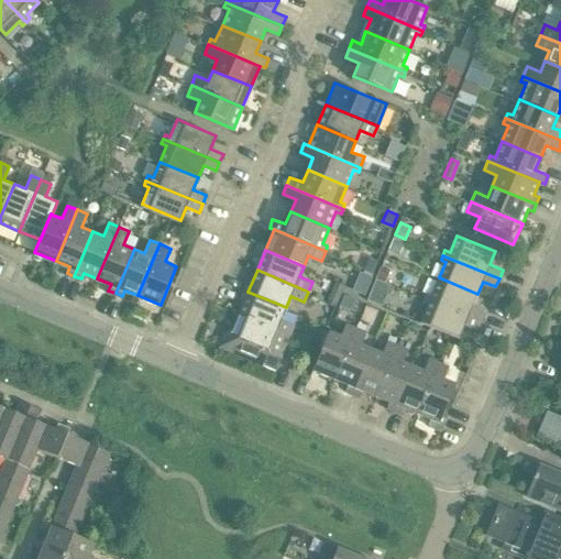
[(388,282),(376,276),(367,297),(381,303),(388,282)]
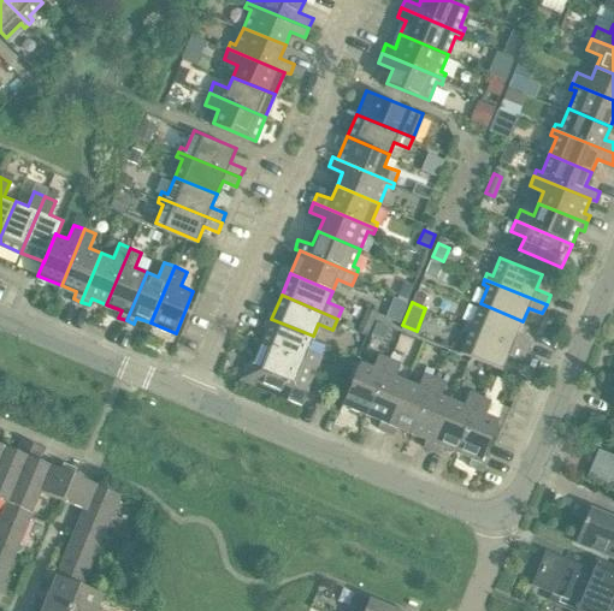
[(517,334),(523,321),(480,303),(473,321),(468,319),(466,324),(527,350),(531,340),(517,334)]
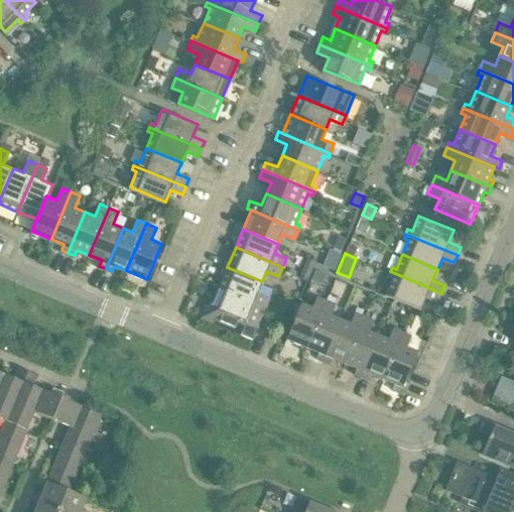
[(258,291),(262,281),(227,267),(219,286),(241,296),(266,305),(270,296),(258,291)]
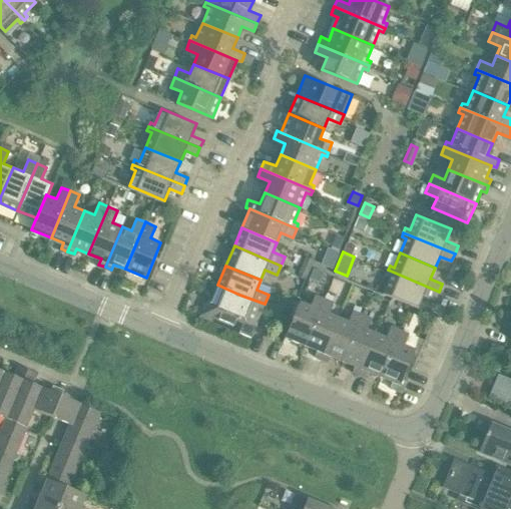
[(436,299),(439,292),(388,270),(386,275),(390,276),(384,292),(419,306),(424,294),(436,299)]
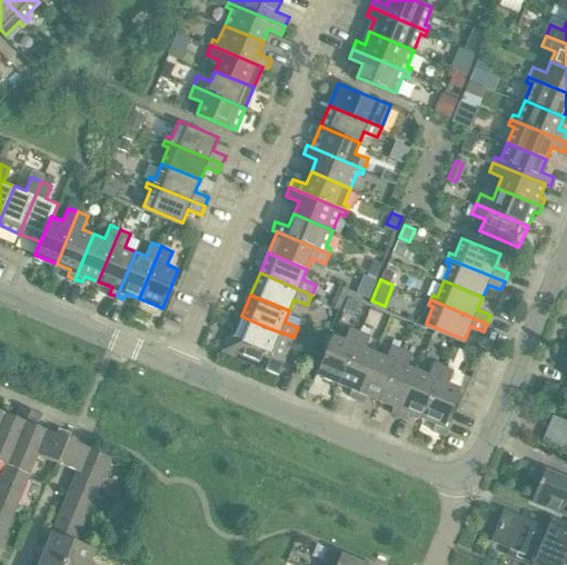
[(279,372),(294,337),(266,327),(241,316),(234,335),(228,334),(222,348),(266,367),(279,372)]
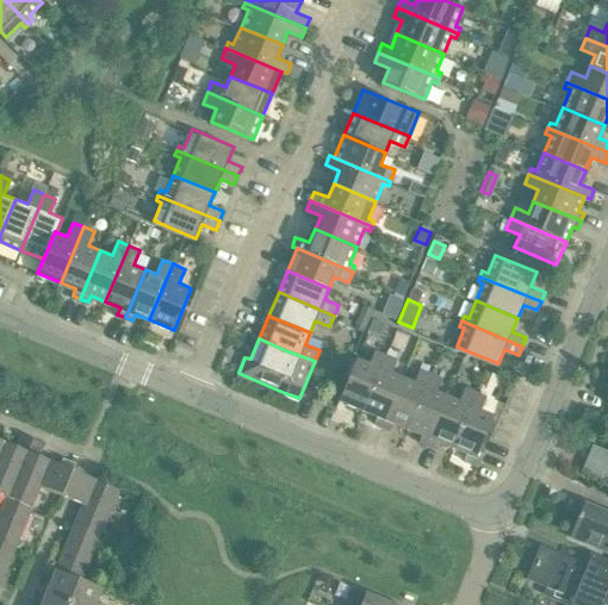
[(364,409),(389,347),(380,343),(378,349),(376,348),(370,362),(358,357),(340,399),(364,409)]
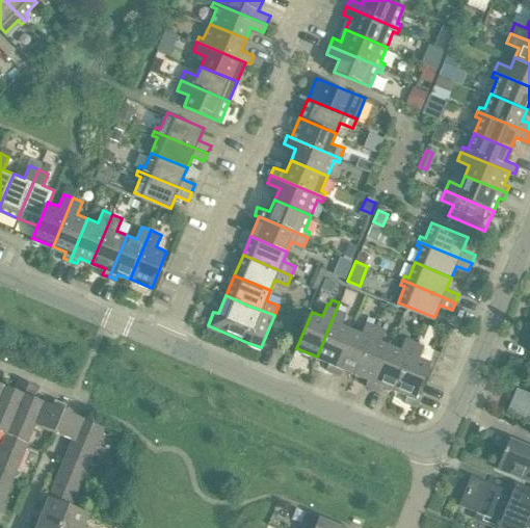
[(334,370),(351,328),(342,324),(346,312),(344,311),(347,306),(339,302),(317,357),(329,362),(327,368),(334,370)]
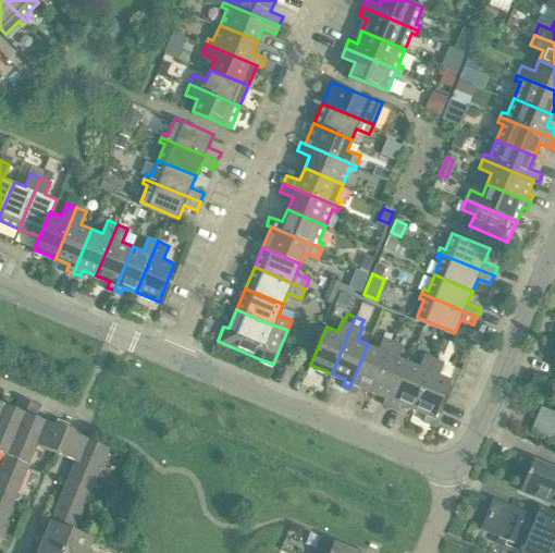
[(372,391),(394,340),(384,335),(379,348),(368,344),(349,388),(357,391),(359,385),(372,391)]
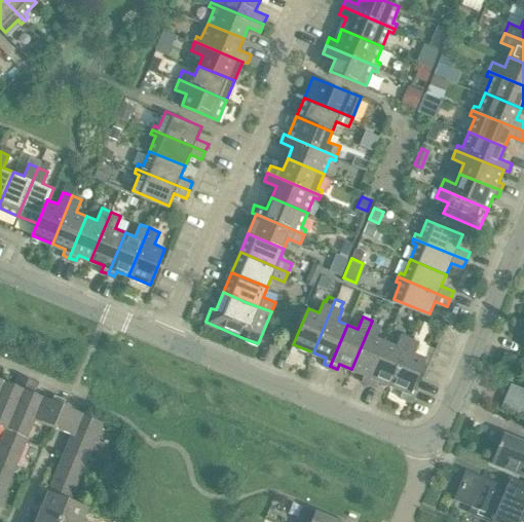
[(369,382),(386,340),(376,336),(381,325),(372,321),(351,369),(365,374),(362,379),(369,382)]
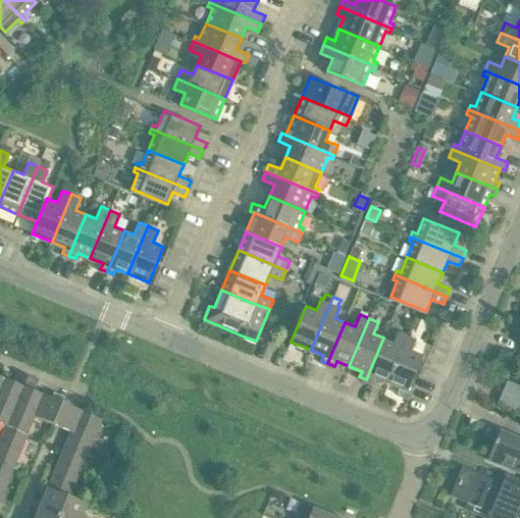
[(387,381),(408,333),(398,330),(393,342),(383,338),(366,379),(373,382),(375,376),(387,381)]
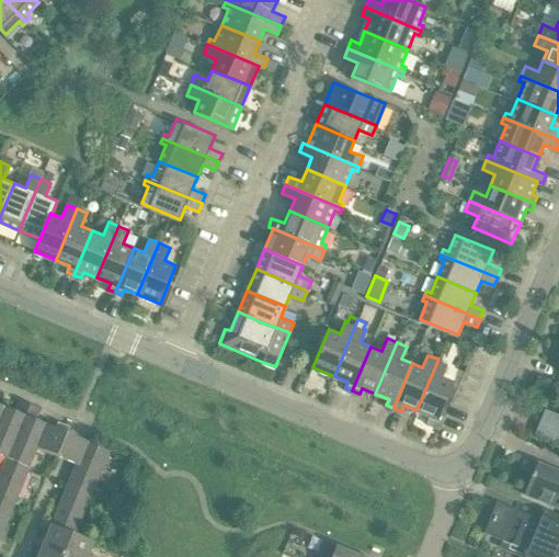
[(441,413),(454,381),(443,376),(448,363),(438,359),(417,410),(430,416),(428,422),(441,428),(446,416),(441,413)]
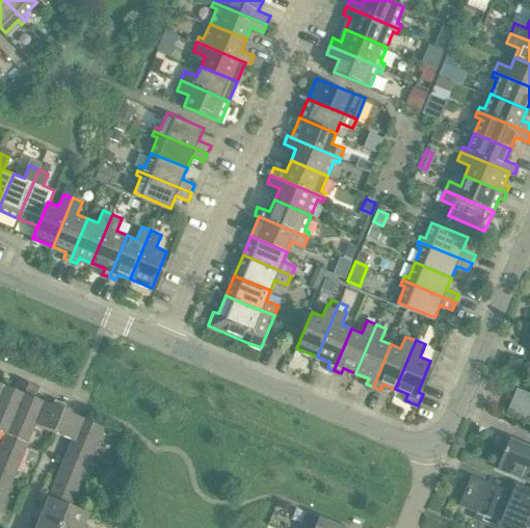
[(8,432),(29,381),(19,377),(16,385),(20,387),(18,390),(4,385),(0,394),(0,429),(6,432),(8,432)]
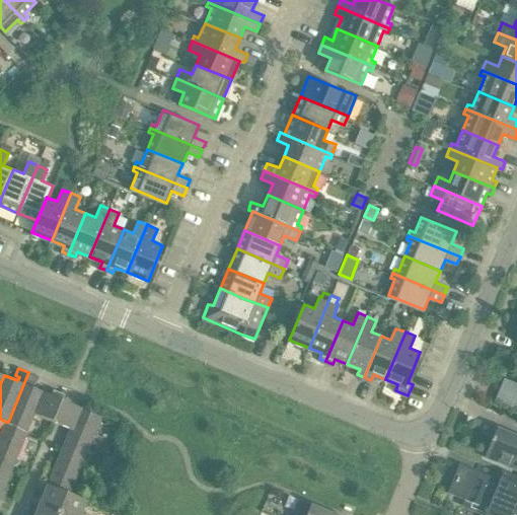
[(27,430),(35,413),(41,399),(48,402),(51,394),(29,385),(31,381),(35,383),(39,376),(28,372),(8,422),(27,430)]
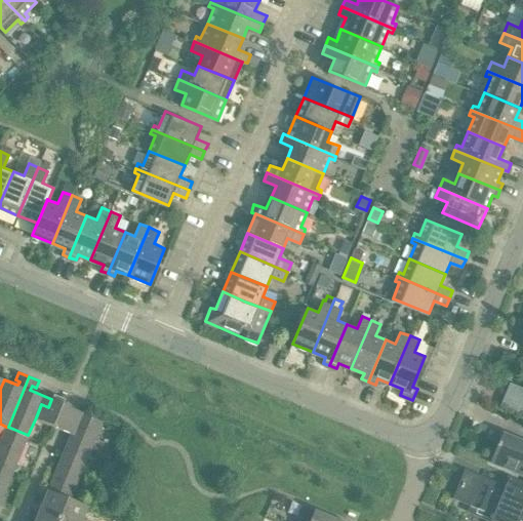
[(522,385),(511,381),(500,404),(522,412),(522,385)]
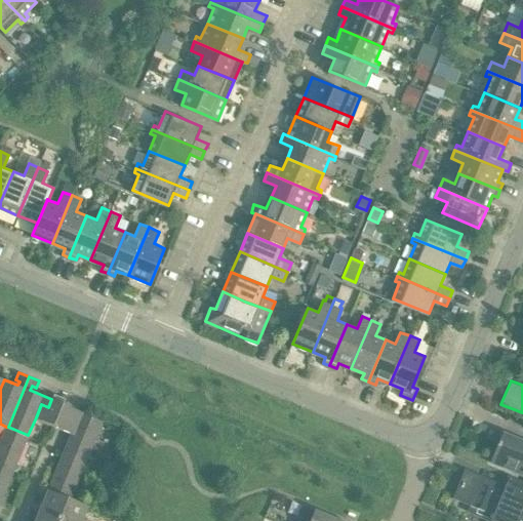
[(54,426),(64,404),(67,397),(54,392),(51,399),(48,407),(41,404),(36,417),(54,426)]
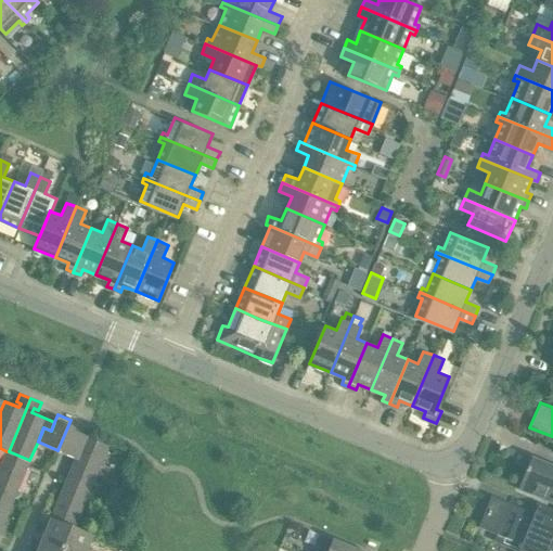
[(67,427),(58,450),(68,455),(76,458),(86,435),(78,432),(67,427)]
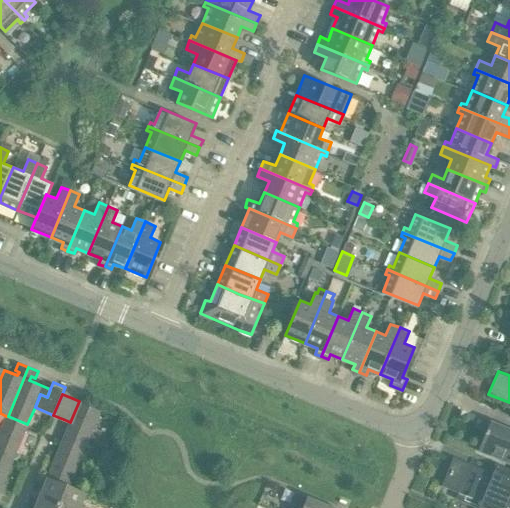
[(84,448),(100,409),(79,401),(70,422),(63,439),(84,448)]
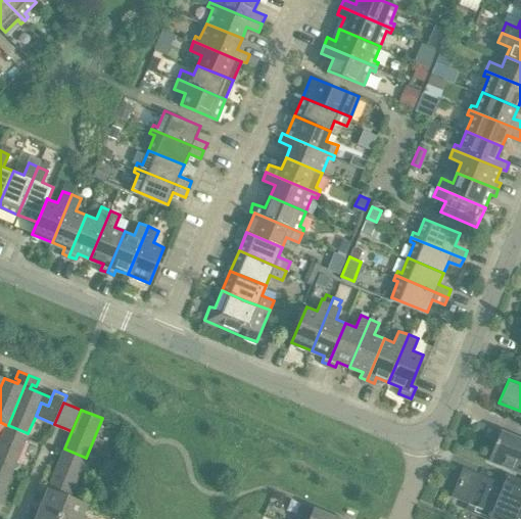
[(0,467),(12,472),(28,434),(28,433),(8,425),(6,425),(0,440),(0,467)]
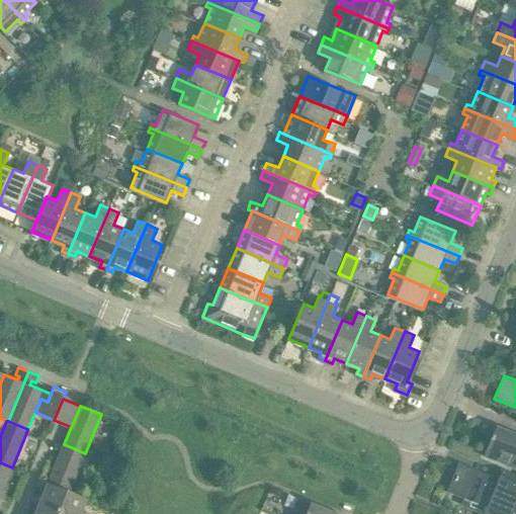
[(515,433),(496,425),(485,453),(515,465),(515,433)]
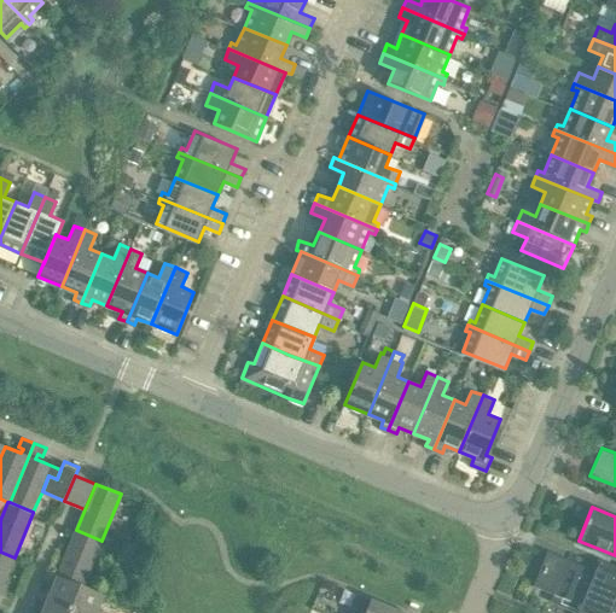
[(82,585),(102,541),(76,530),(57,576),(82,585)]
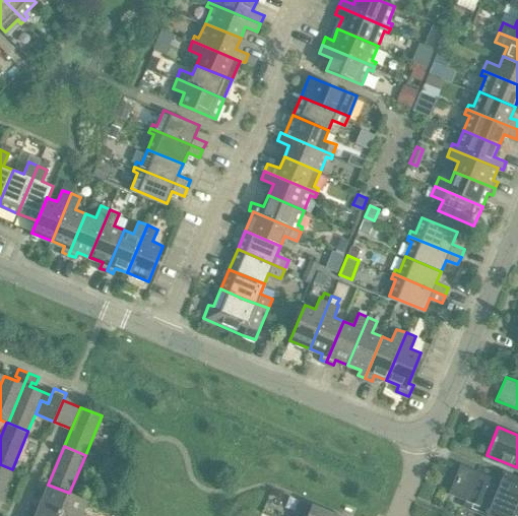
[(0,498),(12,469),(0,464),(0,498)]
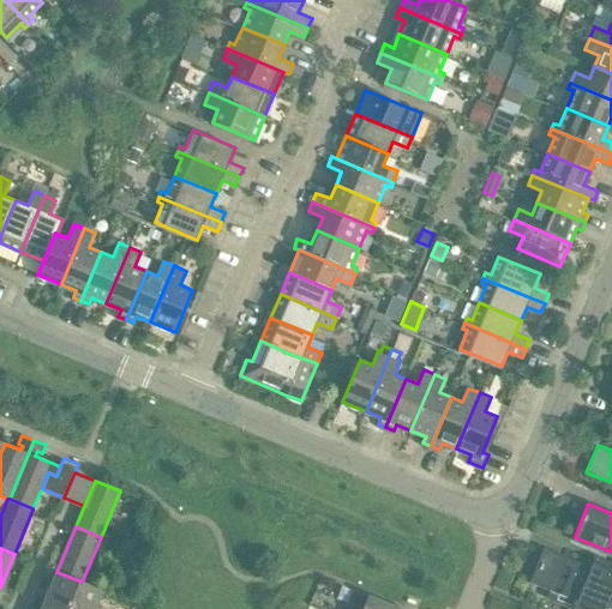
[(611,560),(597,554),(589,571),(581,567),(580,570),(571,566),(574,560),(546,549),(534,579),(553,588),(550,596),(577,607),(580,601),(598,608),(611,608),(611,560)]
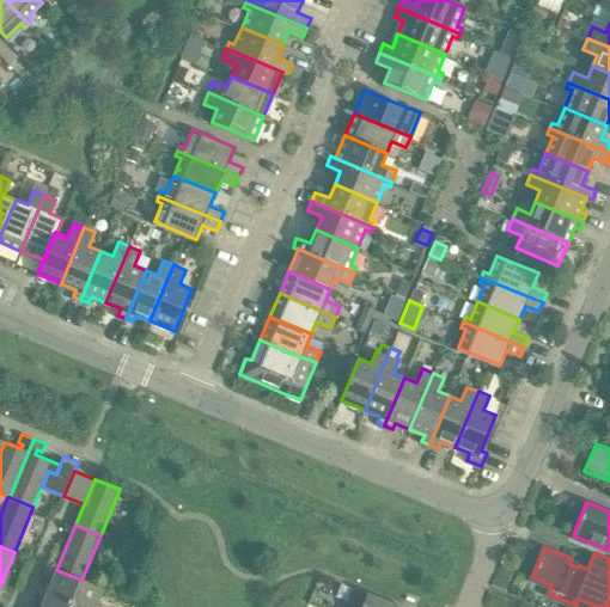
[(103,589),(81,581),(81,580),(56,570),(47,594),(78,606),(110,606),(102,604),(99,606),(96,606),(103,589)]
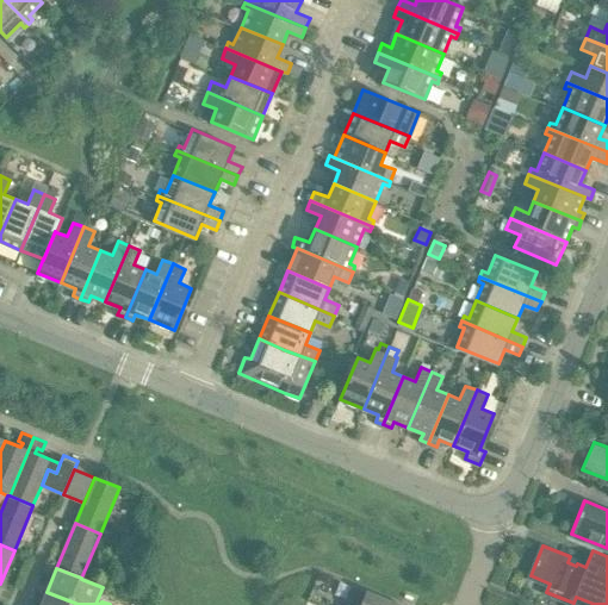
[(401,604),(354,585),(348,598),(358,602),(359,597),(364,599),(360,604),(401,604)]
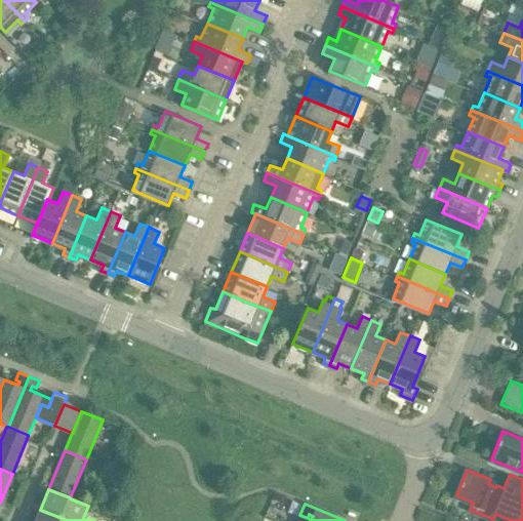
[(67,520),(40,510),(35,520),(67,520)]
